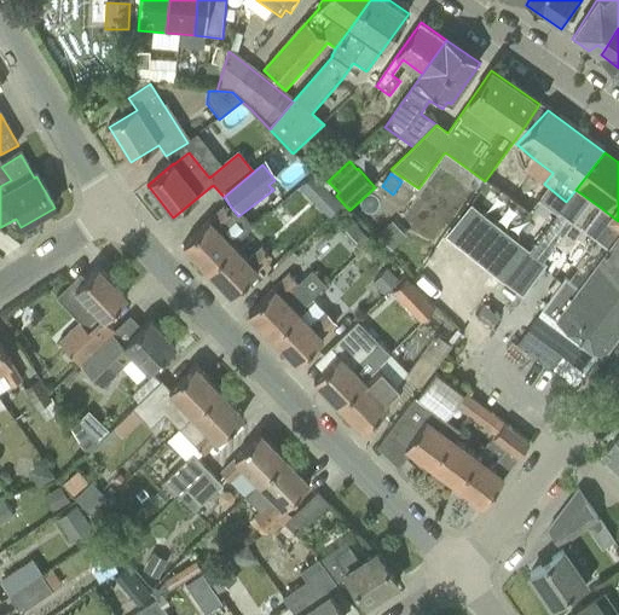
[(311,202),(329,220),(342,207),(325,189),(311,202)]
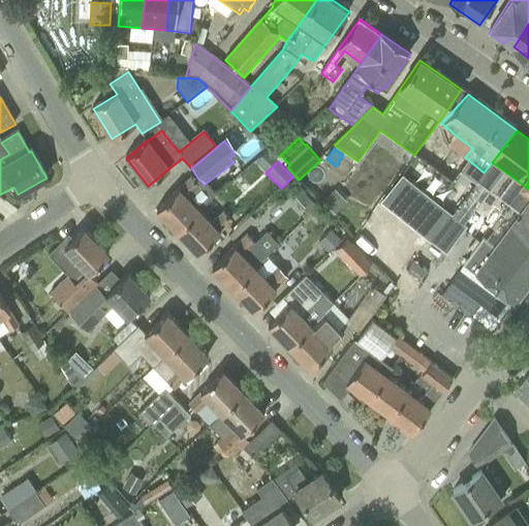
[(528,187),(528,189),(514,178),(499,198),(520,214),(493,249),(483,241),(464,266),(474,274),(475,274),(515,304),(528,284),(528,187)]
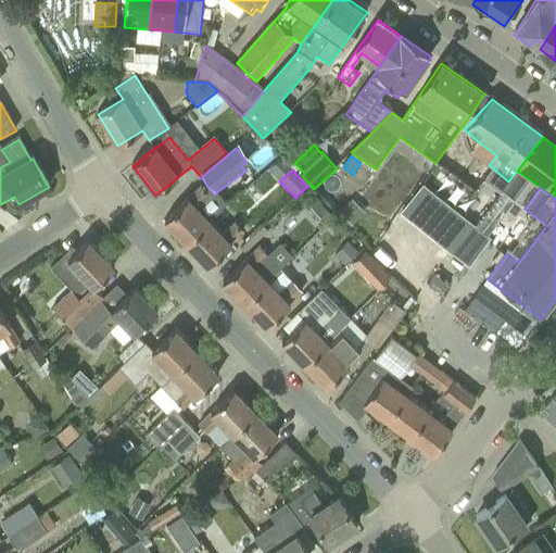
[(164,222),(186,244),(210,222),(222,212),(207,197),(209,197),(201,188),(189,200),(188,200),(164,222)]
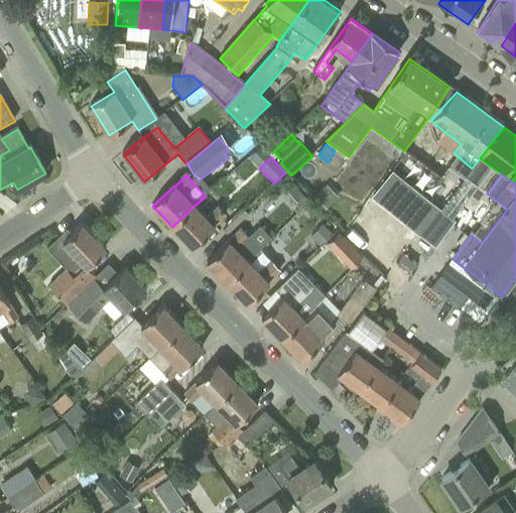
[(207,219),(195,206),(172,227),(192,248),(216,227),(215,227),(226,216),(219,208),(207,219)]
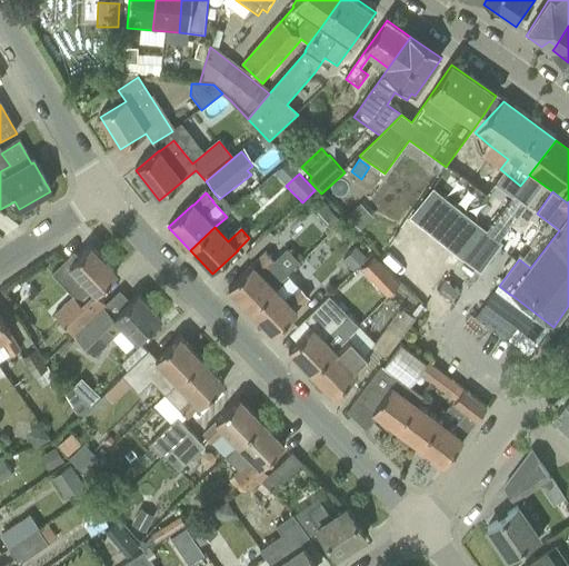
[(482,232),(462,260),(479,272),(500,245),(482,232)]
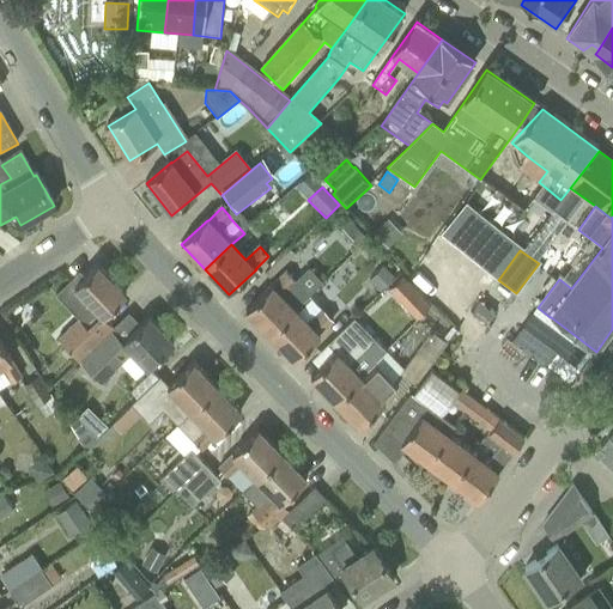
[(431,257),(407,279),(454,329),(478,308),(431,257)]
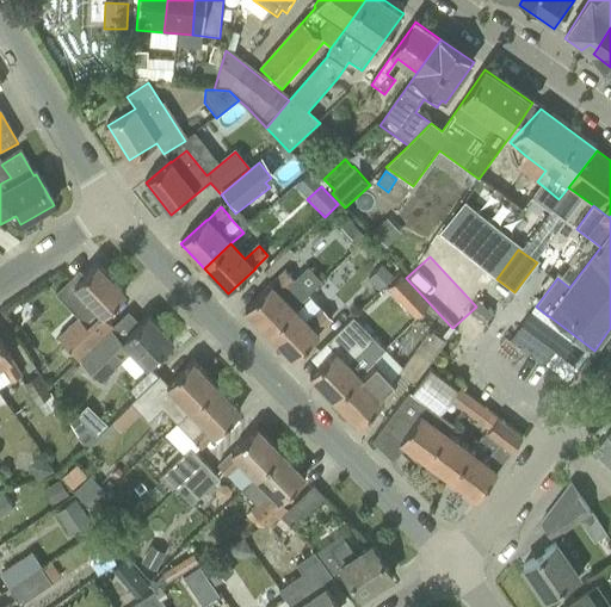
[(57,339),(79,361),(110,332),(110,330),(113,328),(103,316),(125,295),(97,265),(74,287),(92,305),(57,339)]
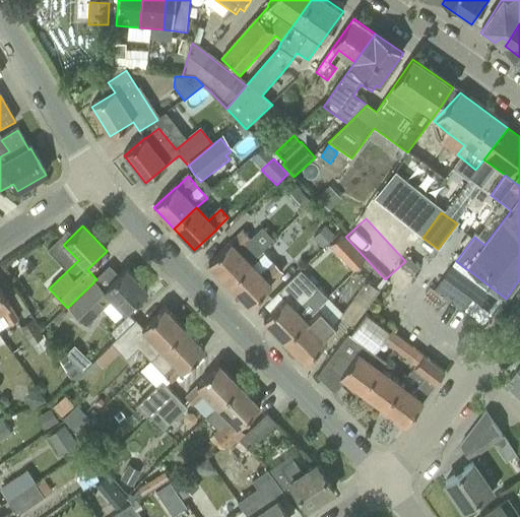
[(229,285),(251,264),(240,252),(250,241),(243,233),(232,244),(231,244),(208,265),(229,285)]
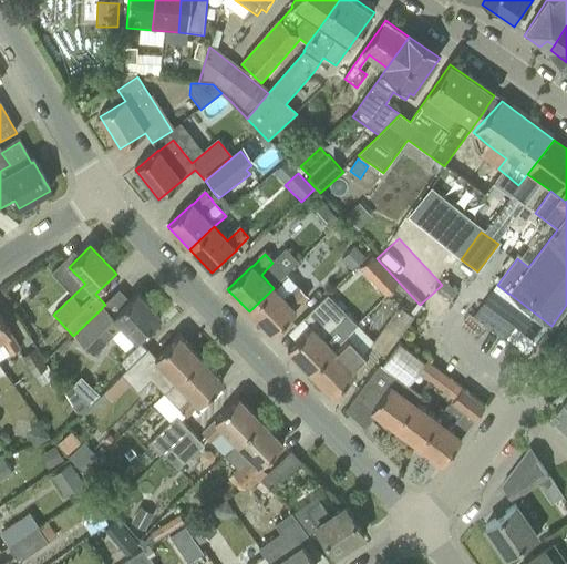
[(359,268),(370,280),(384,267),(377,259),(373,255),(359,268)]
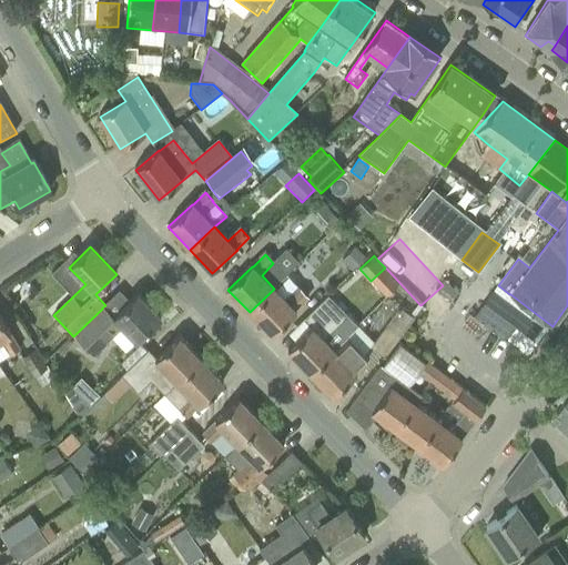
[(458,293),(445,283),(438,292),(452,303),(458,293)]
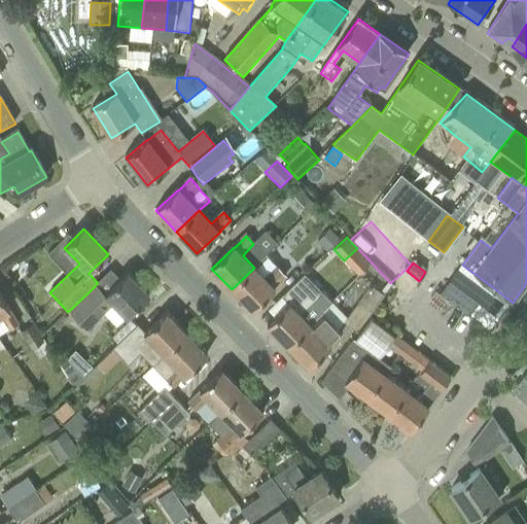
[(287,277),(278,269),(267,280),(254,268),(232,289),(253,311),(276,289),(275,288),(287,277)]
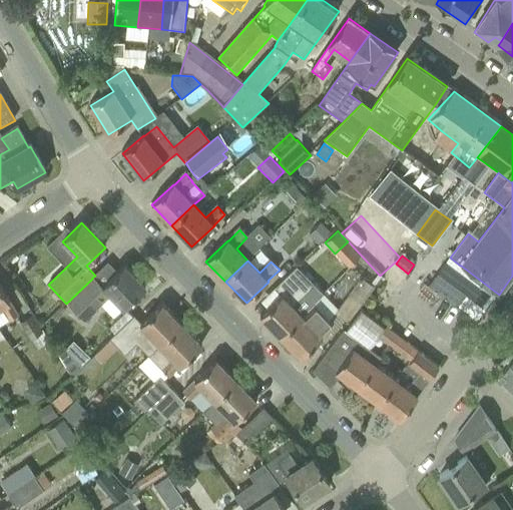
[(66,304),(84,322),(109,298),(121,310),(122,310),(145,288),(124,267),(103,289),(92,279),(66,304)]
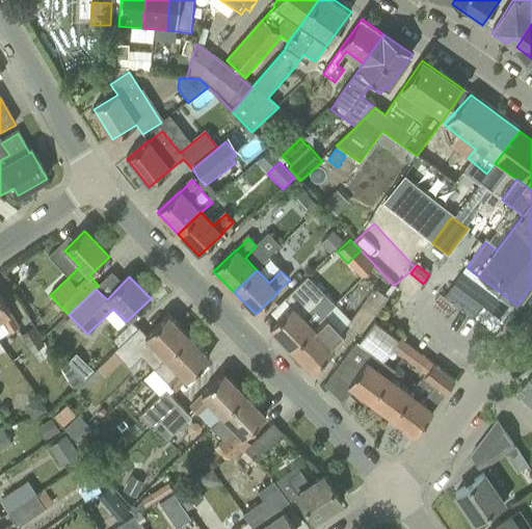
[(291,350),(313,328),(306,320),(316,308),(326,297),(308,279),(286,299),(292,307),(270,328),(291,350)]
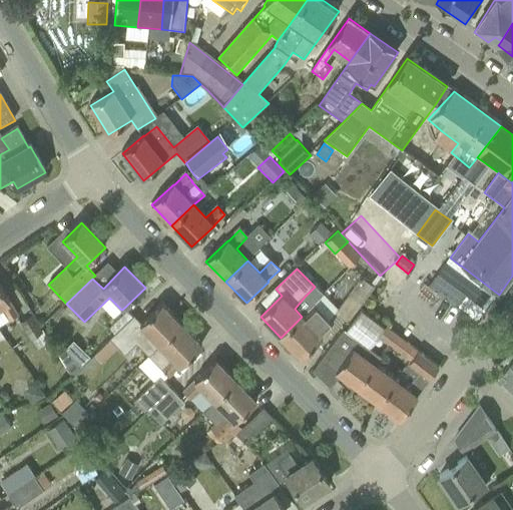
[(335,315),(348,325),(375,290),(362,280),(335,315)]
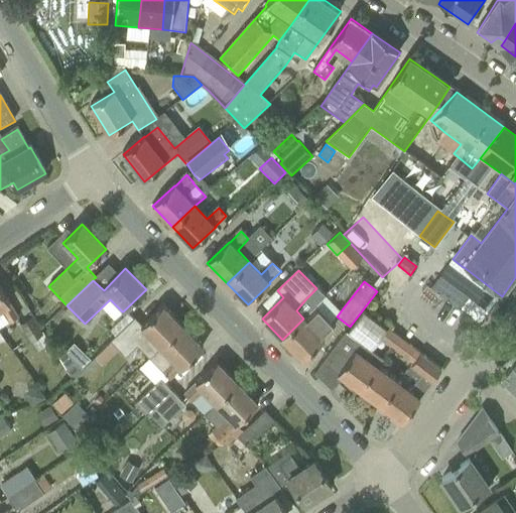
[(0,288),(0,310),(8,324),(18,317),(0,288)]
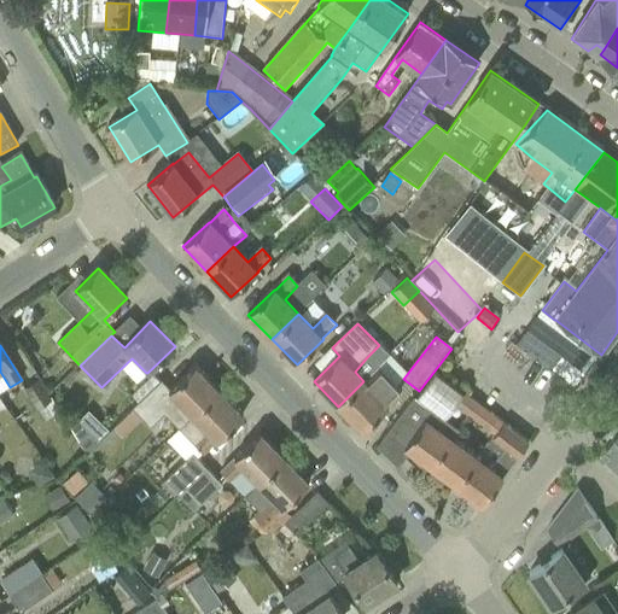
[(180,432),(220,392),(194,367),(170,391),(162,381),(132,409),(151,430),(164,416),(179,432),(180,432)]
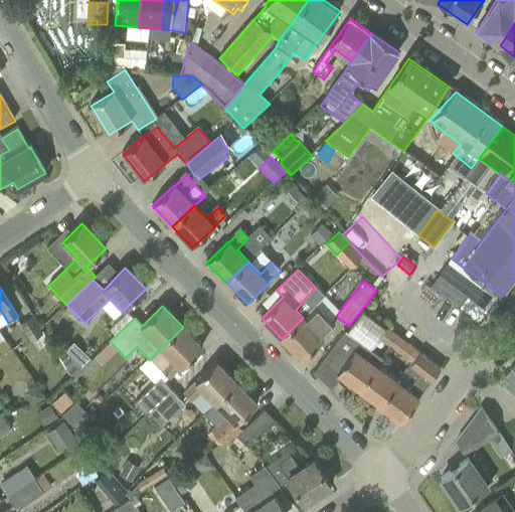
[(303,318),(282,339),(302,360),(324,339),(323,338),(335,328),(315,307),(303,318)]
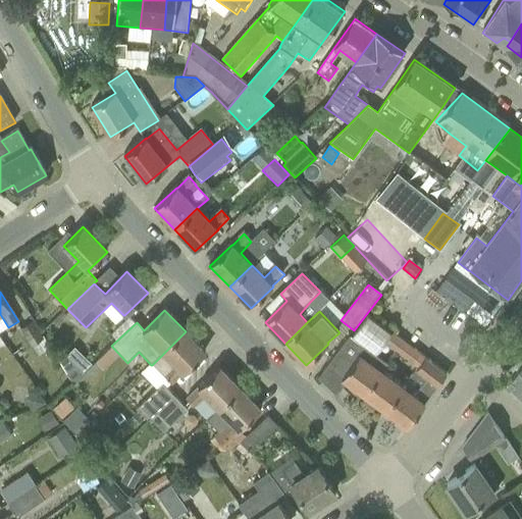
[(31,349),(44,341),(33,322),(19,330),(31,349)]
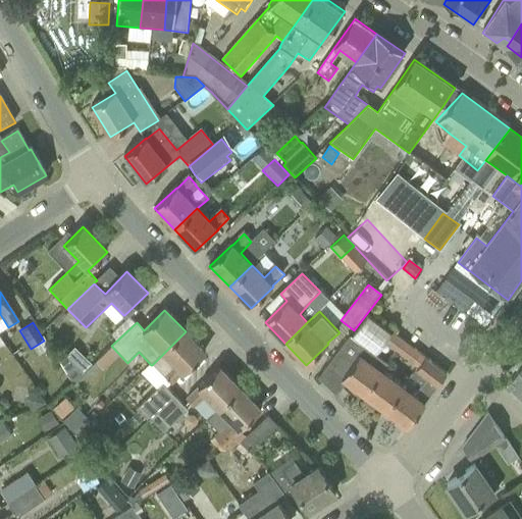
[(186,331),(152,365),(171,384),(206,352),(186,331)]
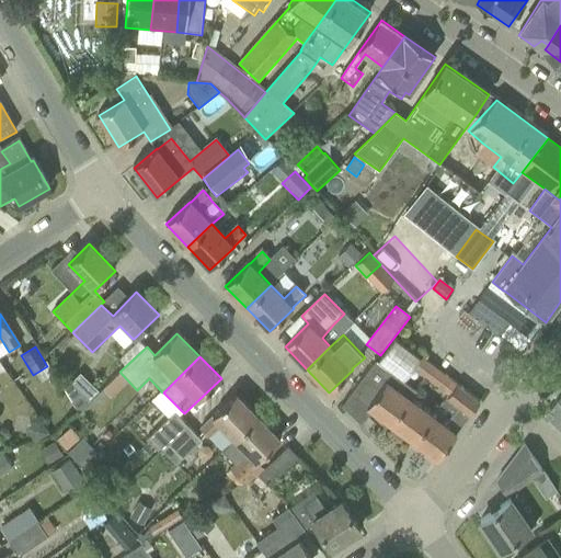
[(423,379),(432,367),(423,360),(413,372),(423,379)]
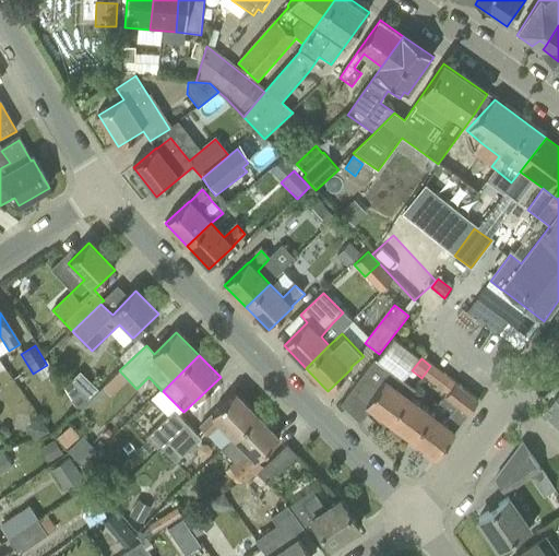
[(407,397),(413,389),(375,359),(345,400),(359,414),(366,405),(389,422),(407,397)]
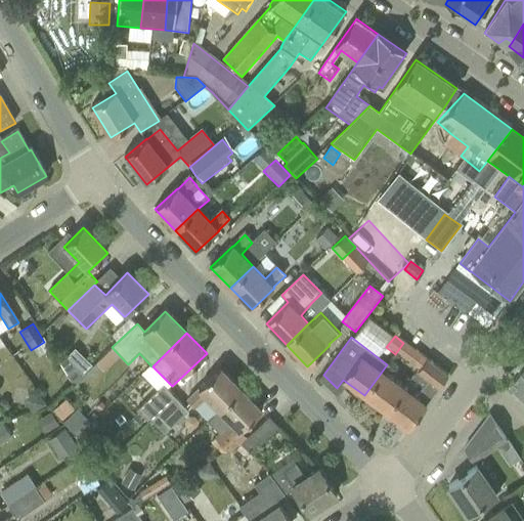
[(425,359),(403,343),(395,354),(417,371),(425,359)]
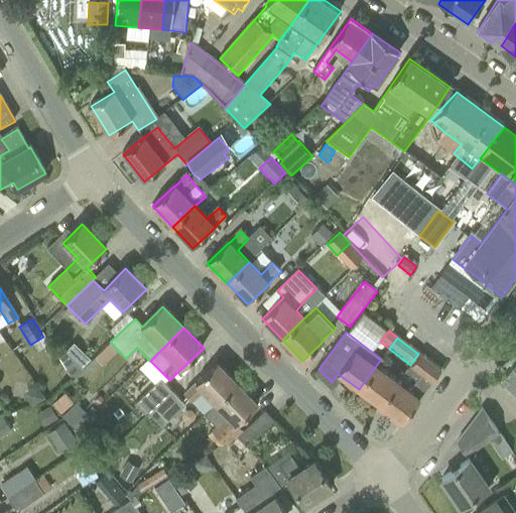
[(380,405),(403,422),(441,371),(418,354),(410,365),(409,366),(421,375),(409,392),(396,383),(380,405)]
